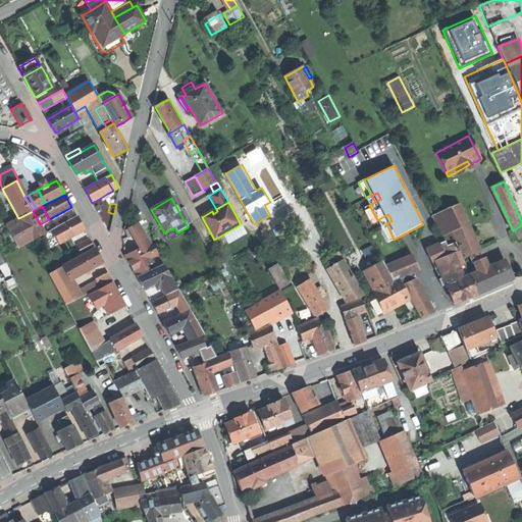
[(432,217),(442,237),(465,227),(454,207),(432,217)]
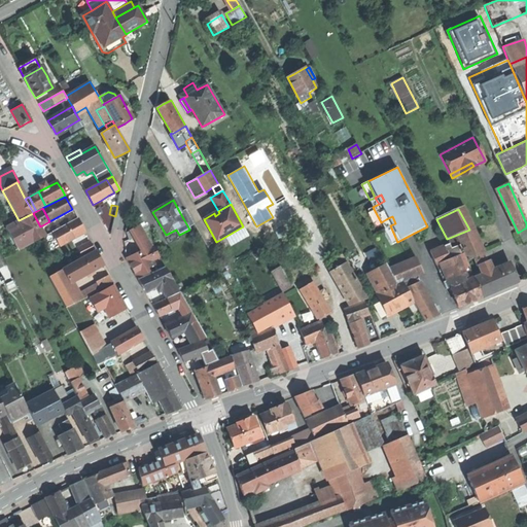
[(185,210),(180,213),(188,227),(195,224),(185,210)]
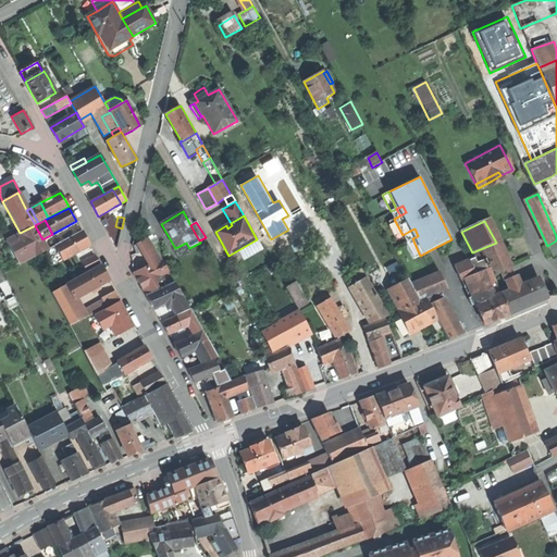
[(33,258),(48,250),(42,239),(35,225),(20,233),(33,258)]
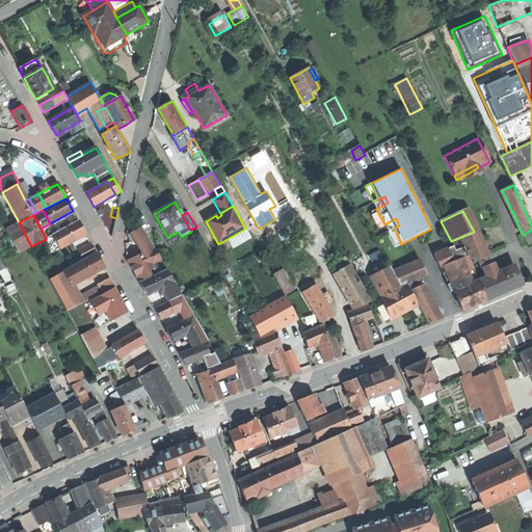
[(115,218),(109,217),(106,230),(113,231),(115,218)]
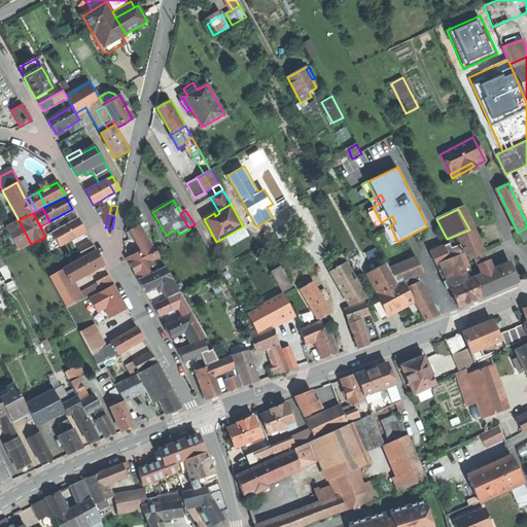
[(386,219),(390,225),(395,223),(392,216),(386,219)]
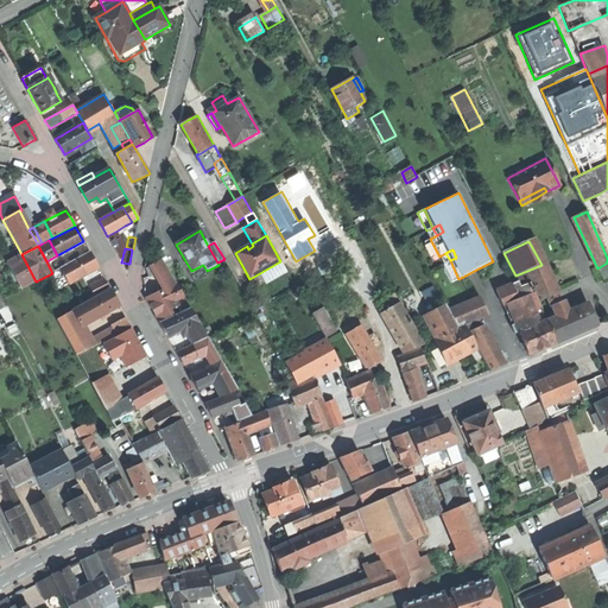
[(89,253),(63,267),(61,268),(68,280),(69,283),(97,268),(94,263),(89,253)]
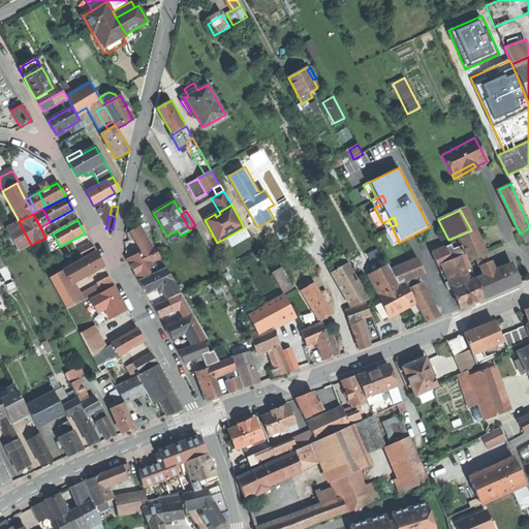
[(18,252),(31,245),(19,221),(5,229),(18,252)]
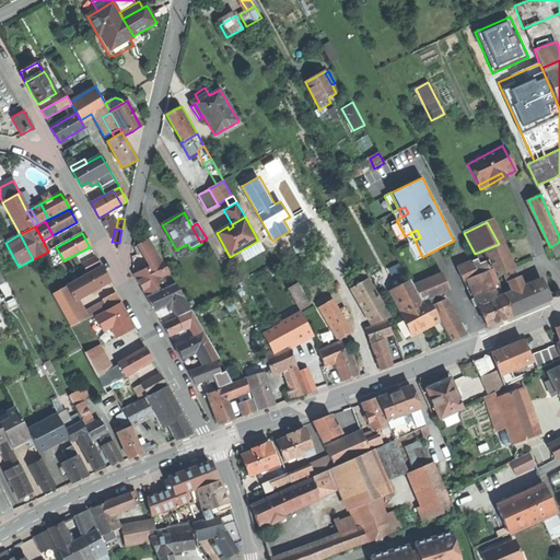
[(58,246),(53,235),(43,241),(48,252),(56,247),(58,246)]
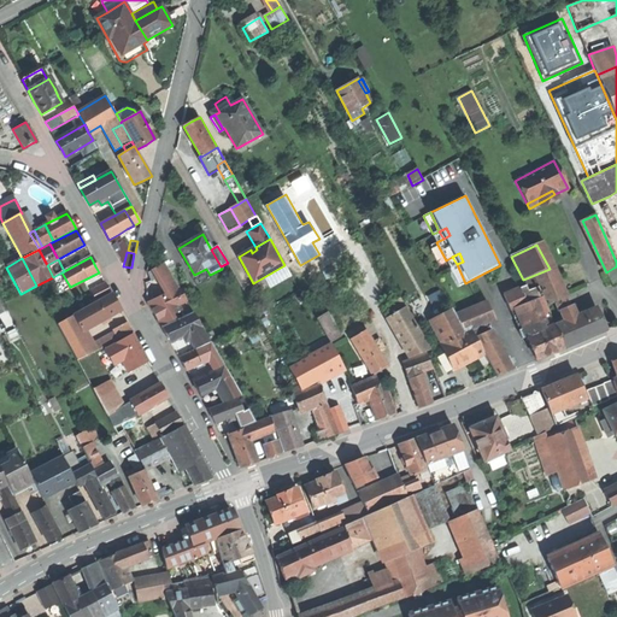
[(163,288),(162,297),(178,289),(166,263),(153,270),(157,278),(158,278),(163,288)]
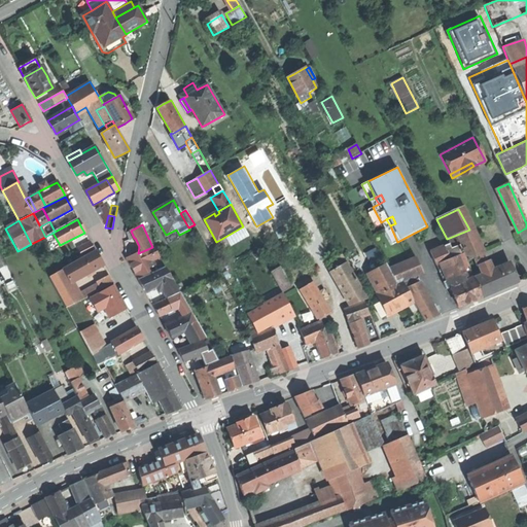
[(392,244),(397,242),(390,225),(384,229),(392,244)]
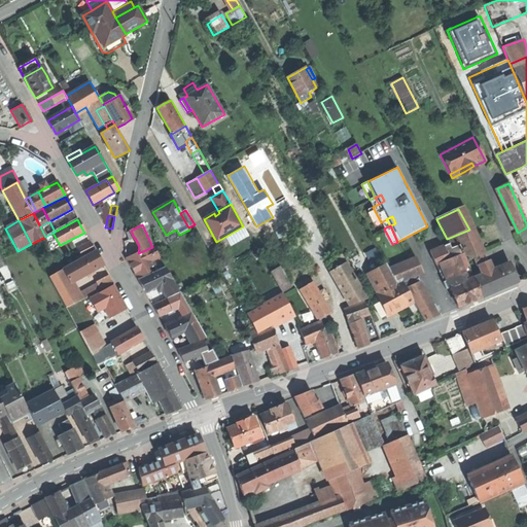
[(526,243),(526,227),(518,233),(524,245),(526,243)]
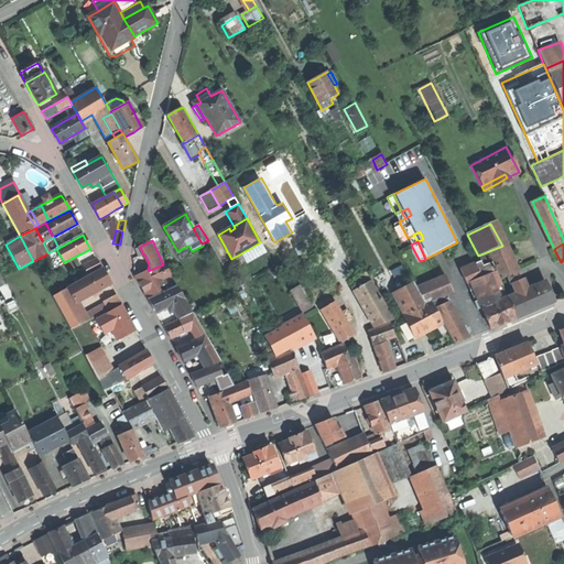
[(499,280),(508,275),(513,273),(507,256),(502,246),(478,256),(477,256),(480,261),(483,267),(491,262),(499,280)]
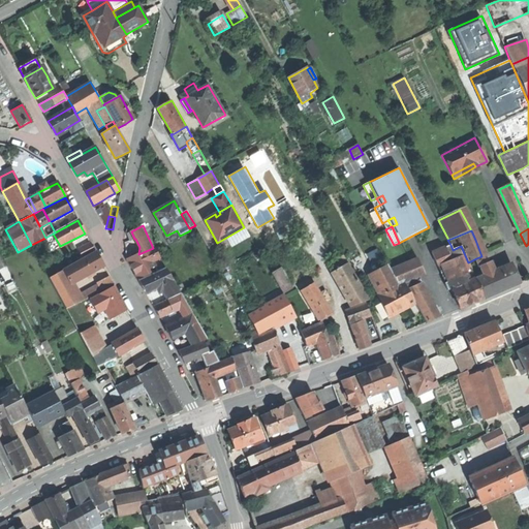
[(51,248),(59,244),(53,234),(45,238),(51,248)]
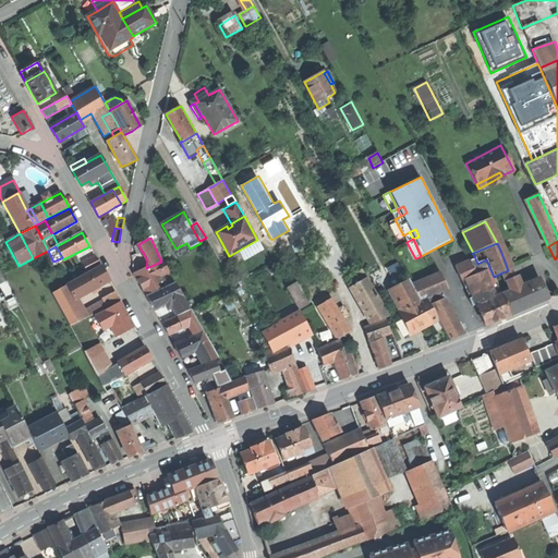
[(505,252),(501,253),(508,270),(512,268),(505,252)]
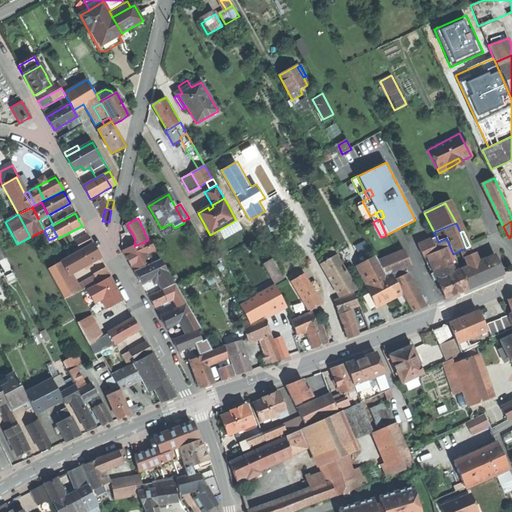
[(76,242),(80,251),(92,244),(88,236),(76,242)]
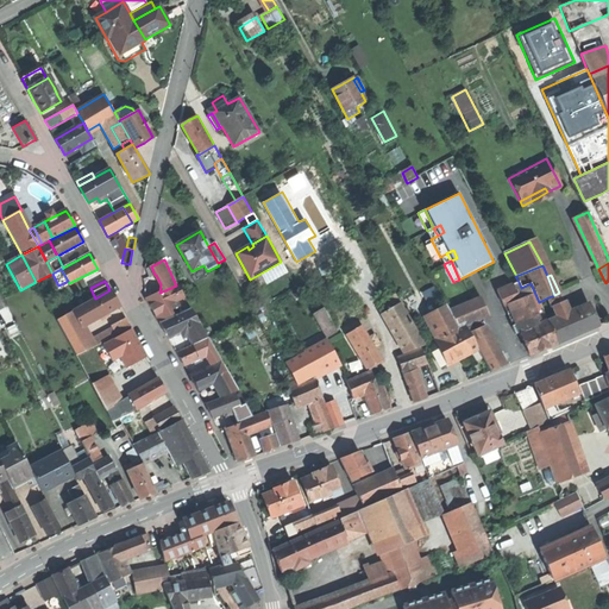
[(516,325),(520,333),(547,321),(539,302),(531,283),(521,288),(519,282),(497,292),(504,307),(508,305),(516,325)]
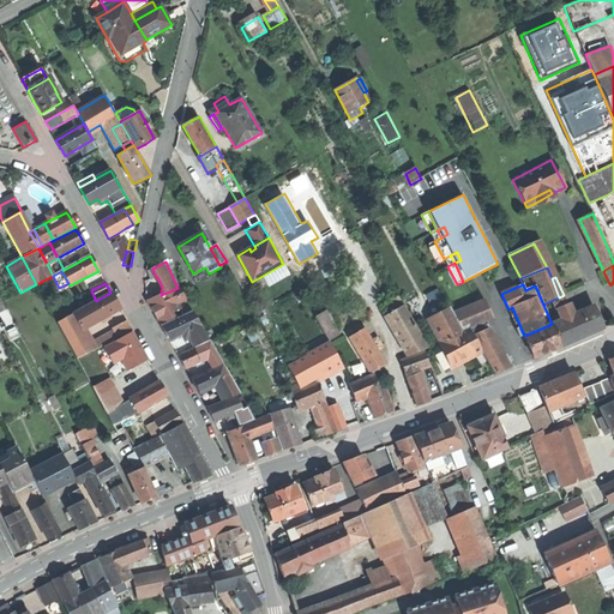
[(178,305),(185,301),(178,288),(161,295),(149,302),(155,314),(161,326),(174,319),(172,314),(180,309),(178,305)]
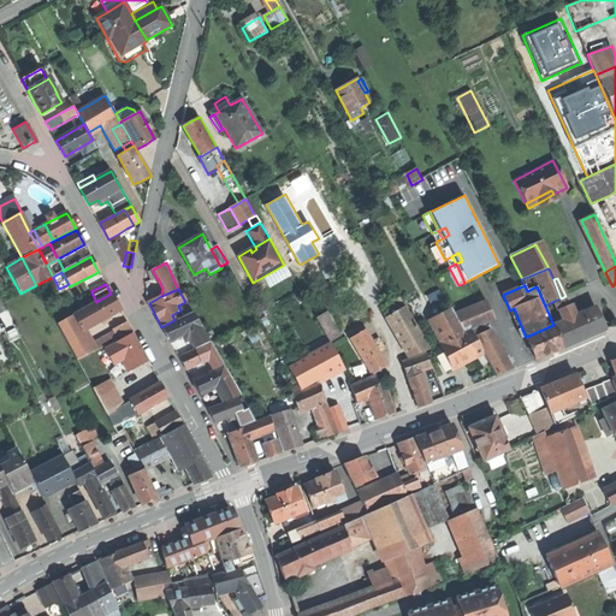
[(381,320),(389,317),(404,307),(395,289),(371,303),(378,315),(381,320)]
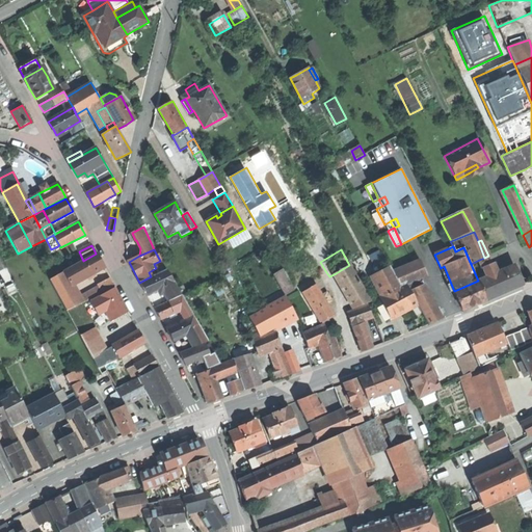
[(283,294),(326,272),(320,262),(315,253),(271,273),(283,294)]
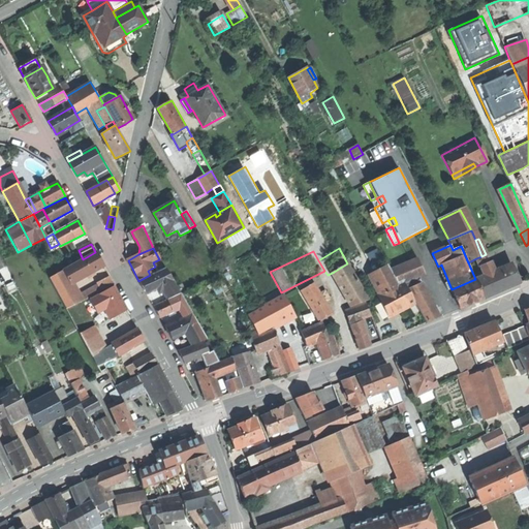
[(99,260),(95,252),(83,259),(72,265),(80,279),(103,267),(99,260)]
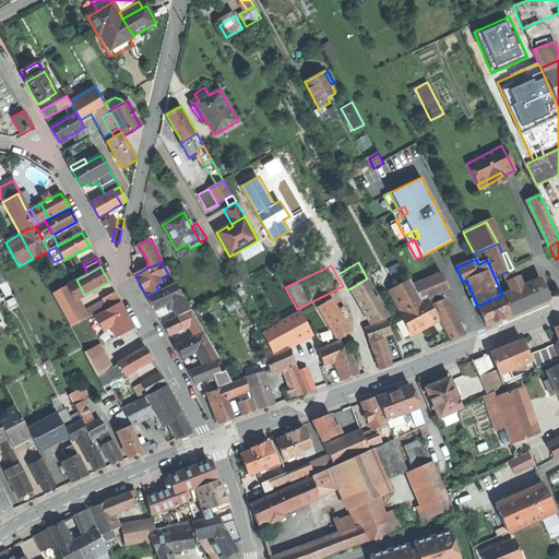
[(503,273),(507,283),(516,278),(513,269),(509,271),(503,273)]
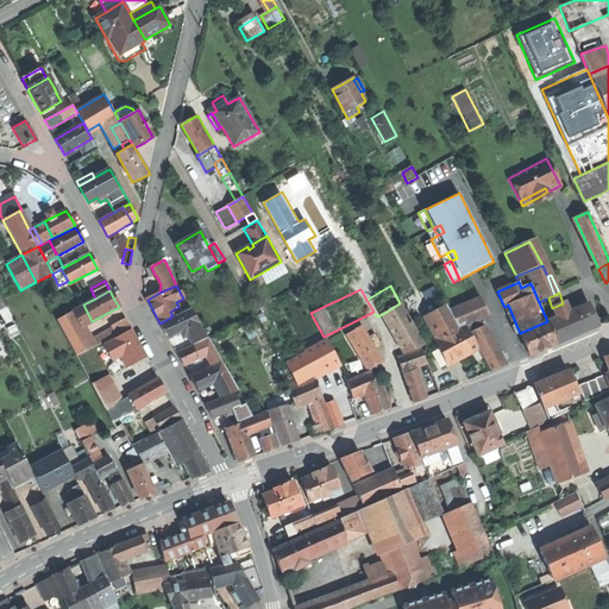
[(482,299),(450,312),(459,328),(465,326),(483,319),(489,316),(482,299)]
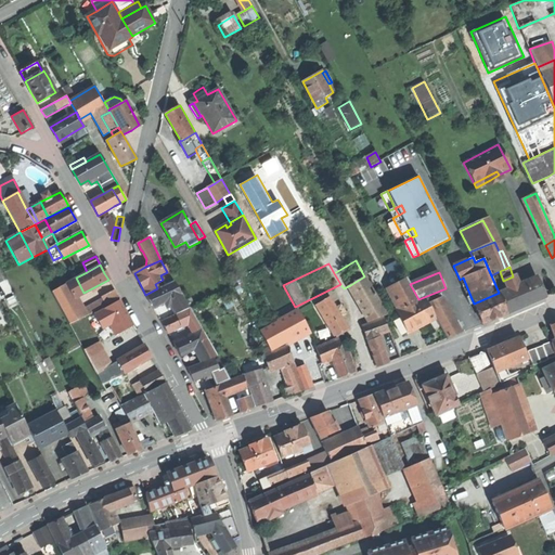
[(526,306),(545,298),(537,278),(519,285),(515,275),(513,276),(503,281),(507,289),(499,293),(507,313),(526,306)]
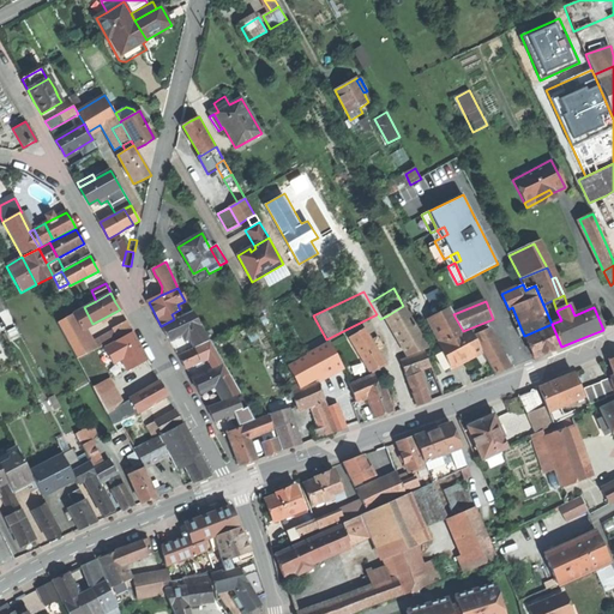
[(387,315),(411,356),(425,351),(429,349),(403,306),(387,315)]
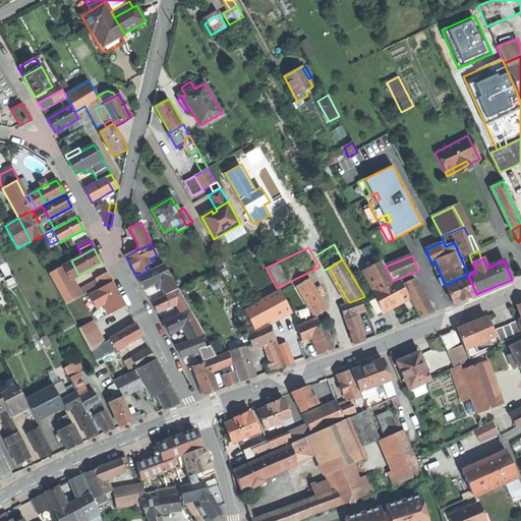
[(68,280),(78,275),(71,261),(61,267),(68,280)]
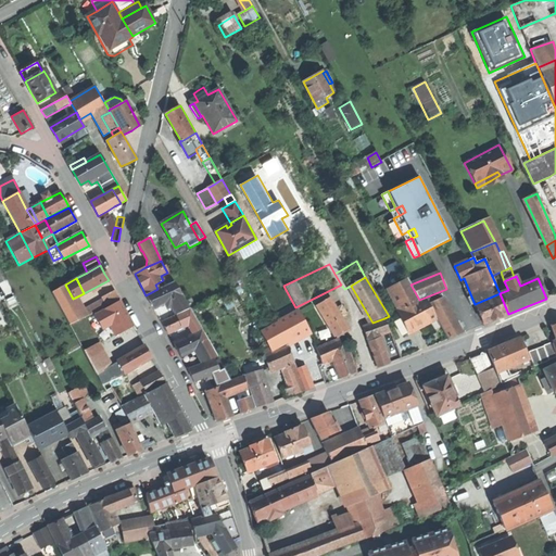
[(460,280),(468,298),(471,297),(464,278),(460,280)]
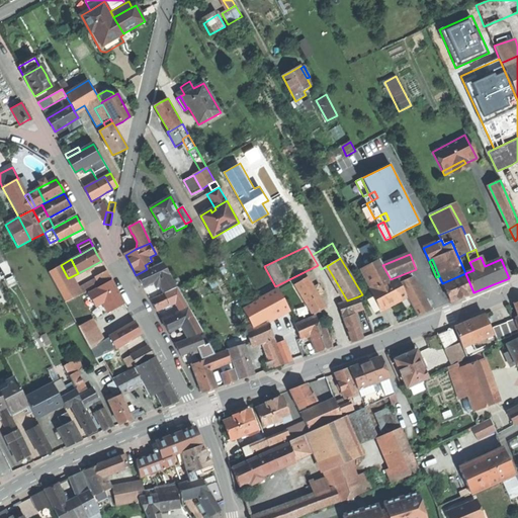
[(393,306),(407,297),(396,277),(391,279),(382,265),(379,260),(360,270),(371,289),(370,290),(373,295),(367,298),(374,313),(380,310),(381,311),(393,306)]
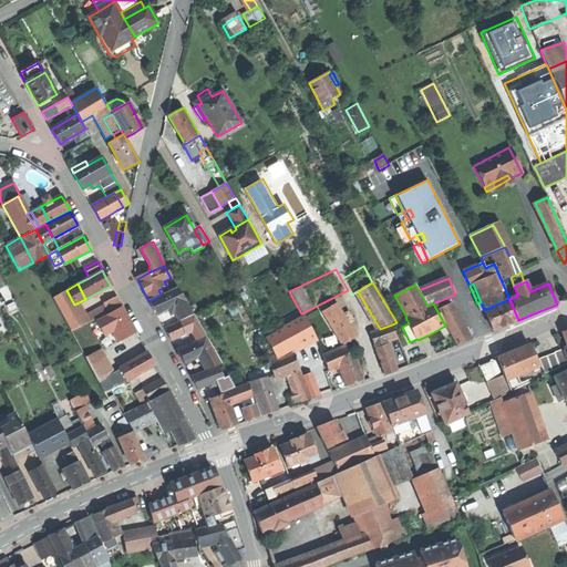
[(94,308),(119,294),(114,287),(91,302),(94,308)]
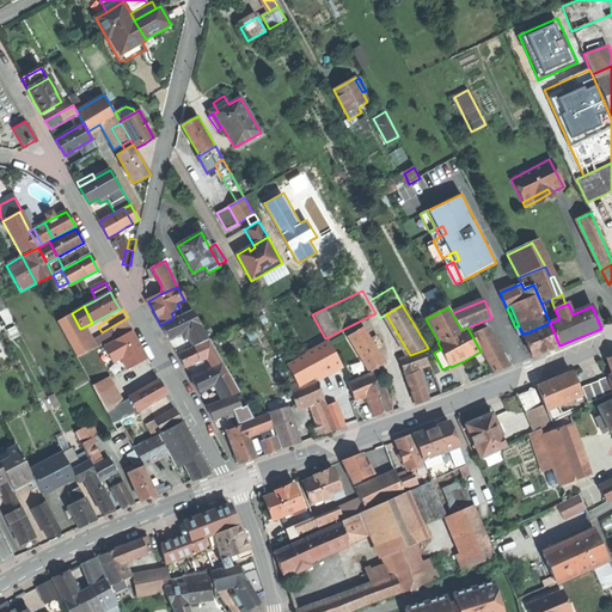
[(166,334),(170,341),(187,334),(194,347),(208,340),(191,310),(190,311),(173,318),(160,325),(166,334)]
